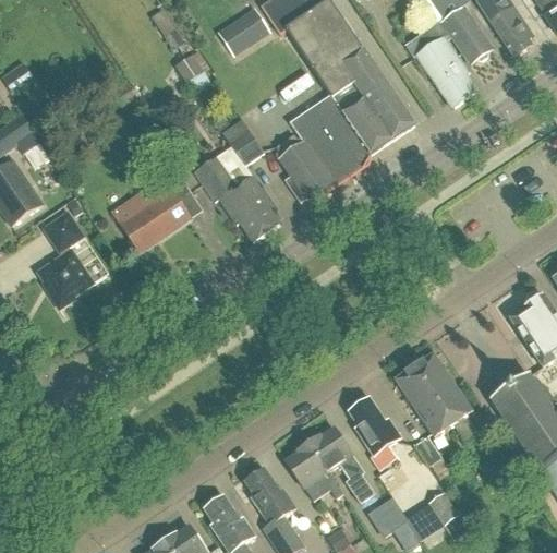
[(280,34),(286,29),(285,28),(306,13),(298,0),(270,0),(262,7),(275,26),(280,34)]
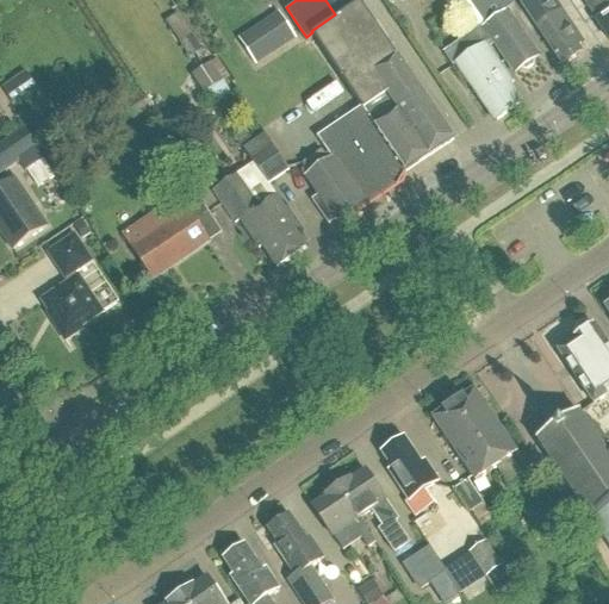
[(325,0),(335,14),(311,31),(312,32),(348,83),(360,101),(396,154),(405,167),(453,135),(396,51),(360,0),(325,0)]
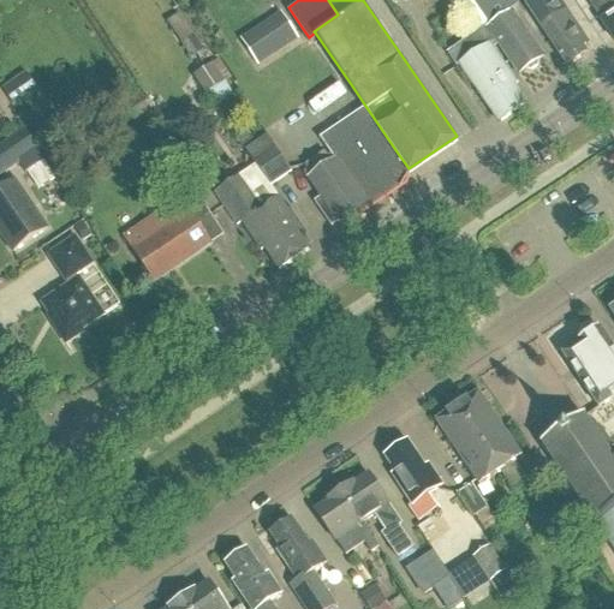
[(543,53),(543,51),(523,22),(524,22),(512,5),(518,1),(517,0),(476,0),(489,18),(484,22),(486,23),(495,36),(518,70),(526,65),(531,66),(536,63),(537,57),(543,53)]
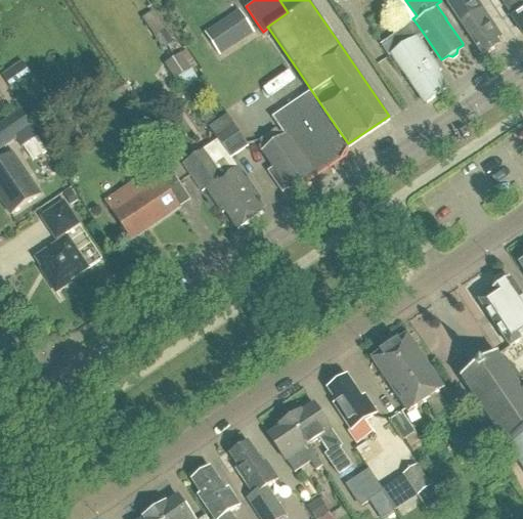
[(448,0),(456,11),(456,12),(481,48),(482,48),(486,49),(495,43),(495,39),(500,36),(495,29),(497,28),(478,0),(448,0)]
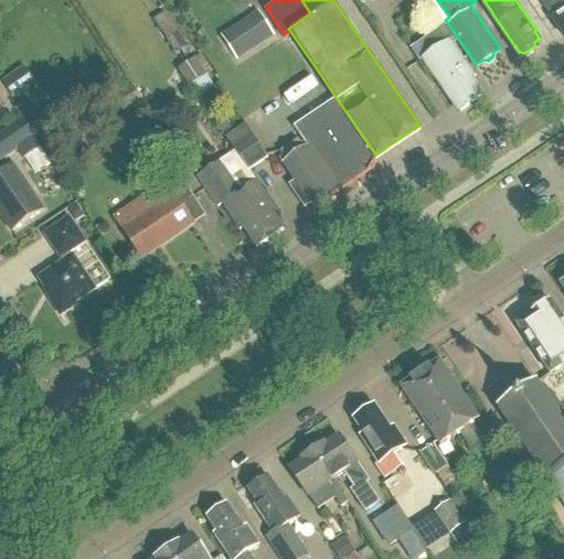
[(542,0),(549,10),(549,11),(563,34),(563,33),(563,0),(542,0)]
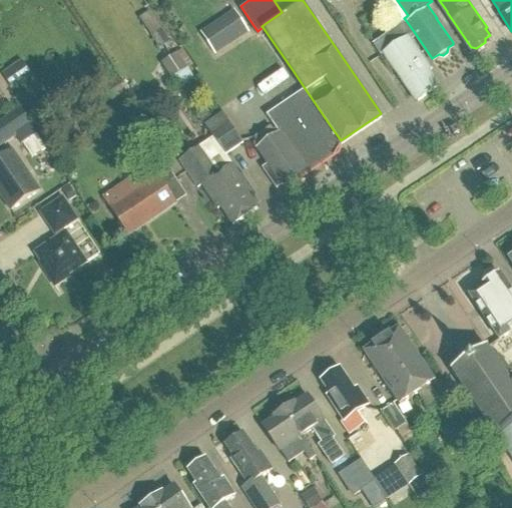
[(230,4),(196,28),(211,51),(246,27),(230,4)]
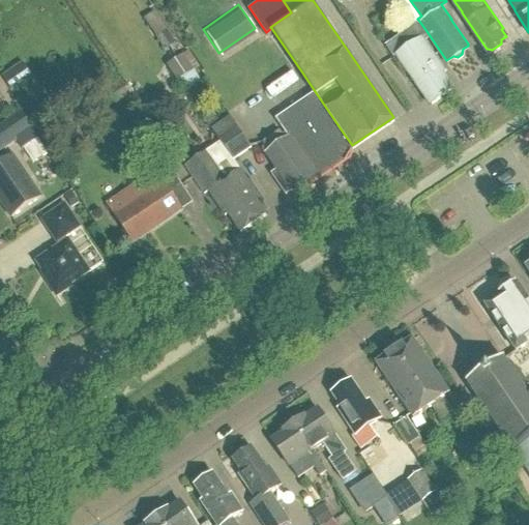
[(145,13),(165,46),(175,39),(155,7),(145,13)]
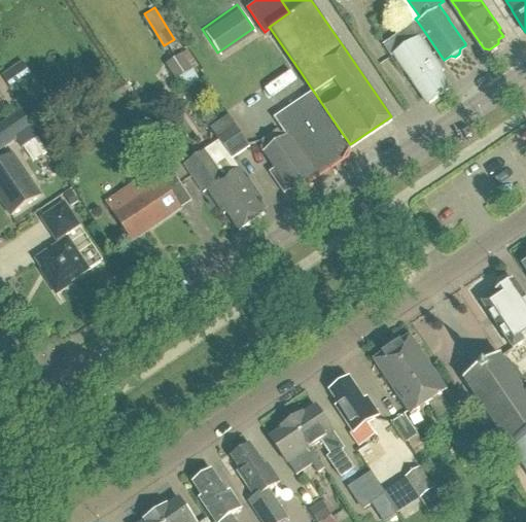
[(393,50),(426,100),(450,84),(440,70),(441,66),(419,34),(424,31),(416,20),(383,41),(390,53),(393,50)]
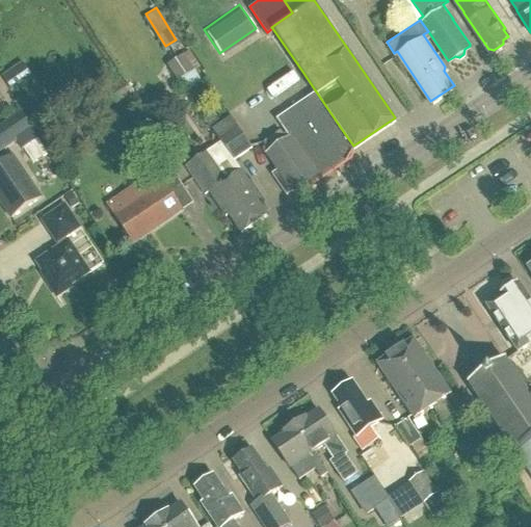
[(178,76),(194,66),(184,50),(167,60),(178,76)]
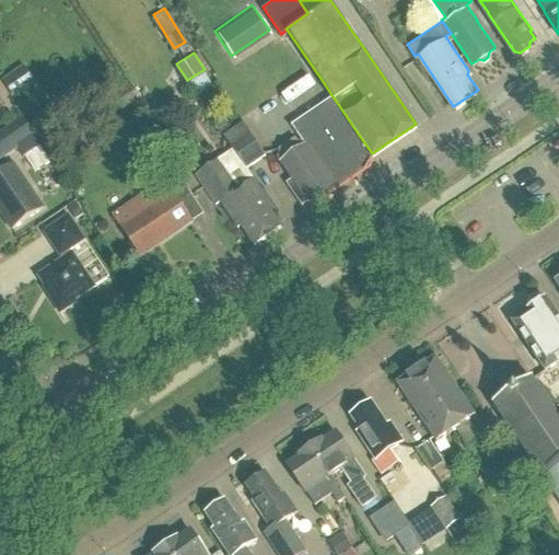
[(15,68),(1,77),(13,95),(27,85),(15,68)]
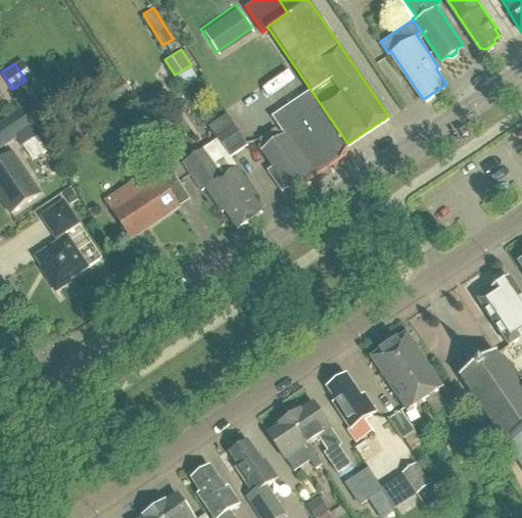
[(335,135),(339,132),(309,87),(270,113),(279,127),(307,168),(317,161),(321,144),(333,146),(335,135)]
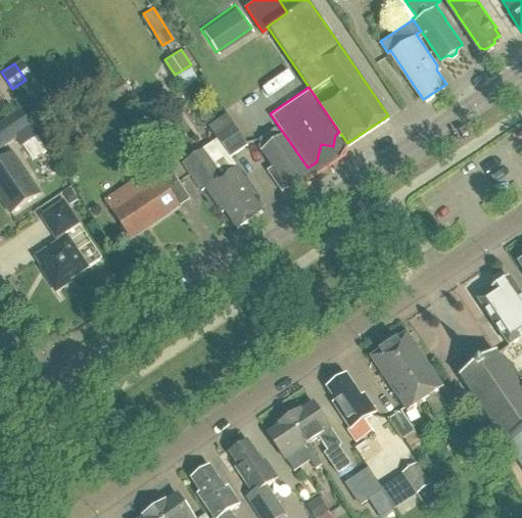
[(0,143),(31,124),(19,107),(0,120),(0,143)]
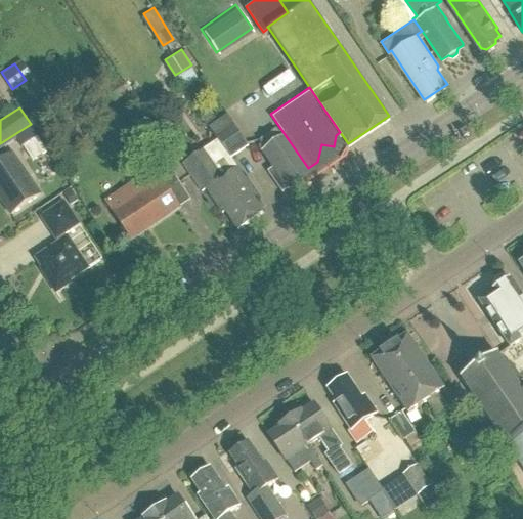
[(229,154),(248,142),(232,119),(214,130),(229,154)]
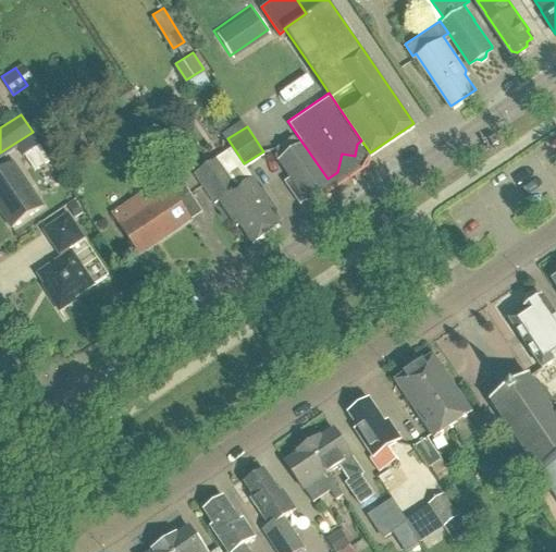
[(329,180),(328,179),(297,135),(295,137),(292,133),(275,145),(278,149),(274,152),(289,174),(284,179),(299,201),(329,180)]
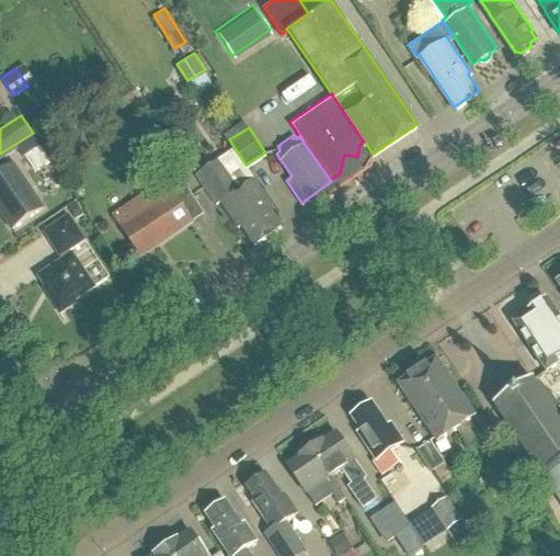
[(40,144),(24,155),(34,168),(49,158),(40,144)]
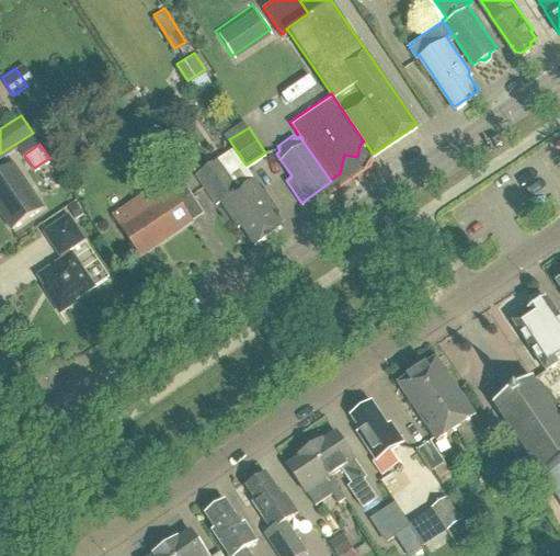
[(239,222),(253,242),(281,224),(270,207),(273,206),(252,174),(236,185),(216,156),(194,170),(214,201),(219,197),(237,224),(239,222)]
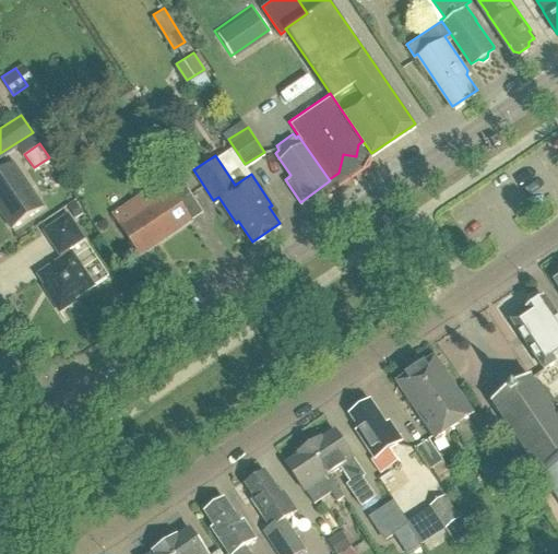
[(0,210),(10,225),(42,203),(12,160),(0,166),(0,210)]
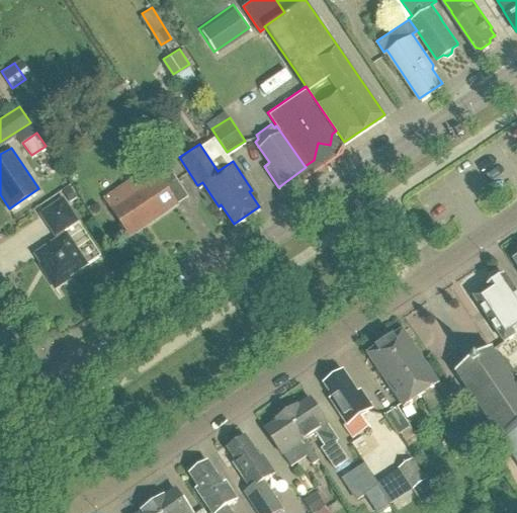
[(110,205),(130,233),(176,201),(165,184),(177,176),(162,155),(151,163),(158,174),(110,205)]
